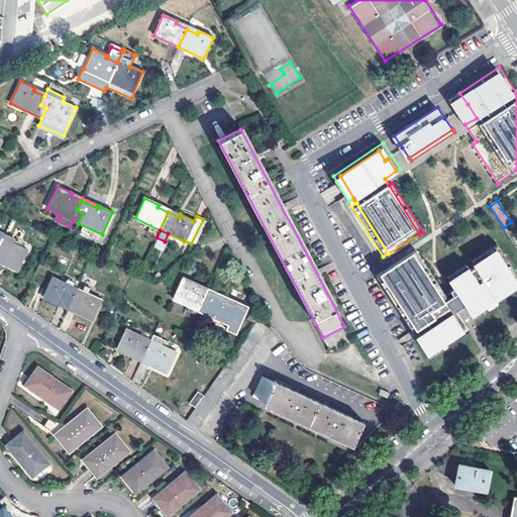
[(0,242),(0,263),(17,271),(27,249),(13,243),(15,238),(4,233),(0,242)]
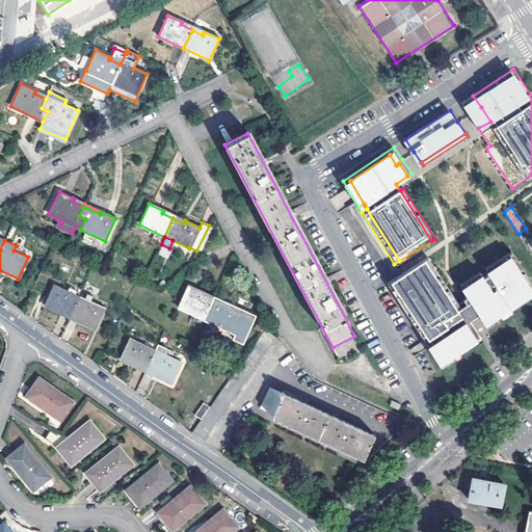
[(401,273),(389,281),(426,339),(429,338),(432,343),(430,345),(437,357),(475,335),(468,322),(473,318),(477,316),(482,325),(531,294),(531,289),(512,258),(460,290),(466,297),(461,300),(464,306),(455,311),(423,260),(401,273)]
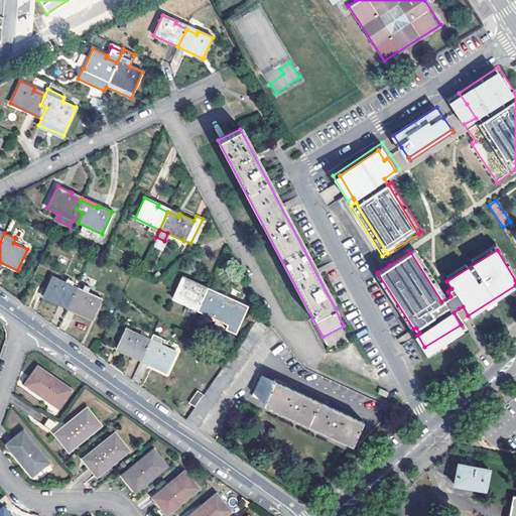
[(196,285),(196,282),(181,275),(172,297),(203,312),(207,303),(202,300),(206,290),(202,288),(196,285)]
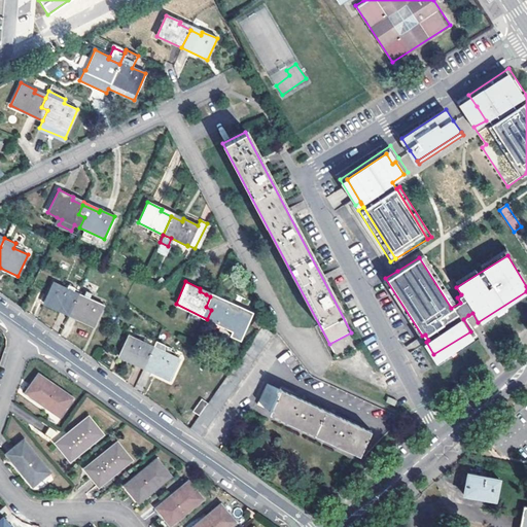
[(43,303),(69,315),(77,296),(66,290),(68,288),(54,282),(43,303)]
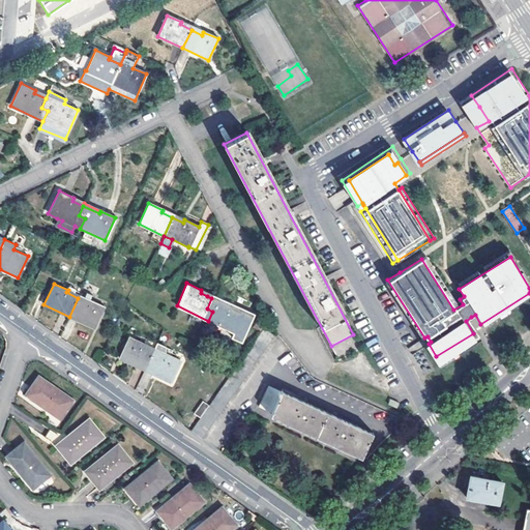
[(228,305),(229,302),(213,295),(211,298),(228,305)]
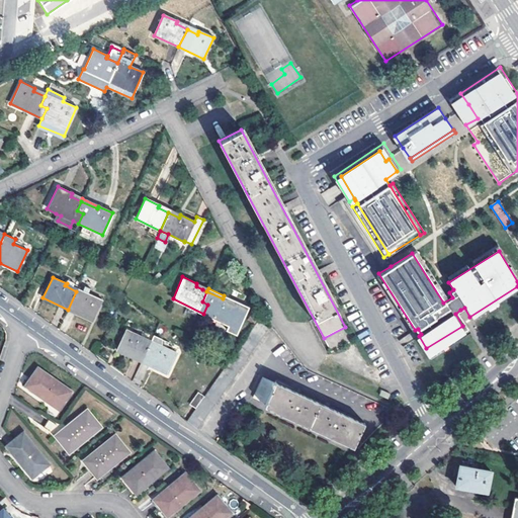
[(86,295),(76,291),(68,310),(92,321),(101,299),(88,292),(86,295)]
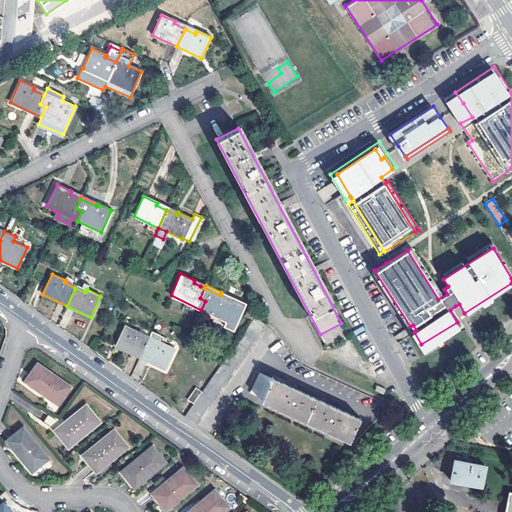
[(234,299),(221,292),(220,295),(204,288),(200,298),(205,301),(201,310),(224,320),(234,299)]
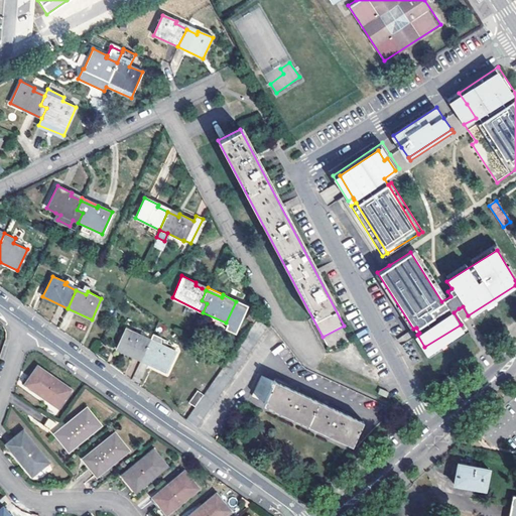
[(186,419),(197,426),(268,328),(257,320),(186,419)]
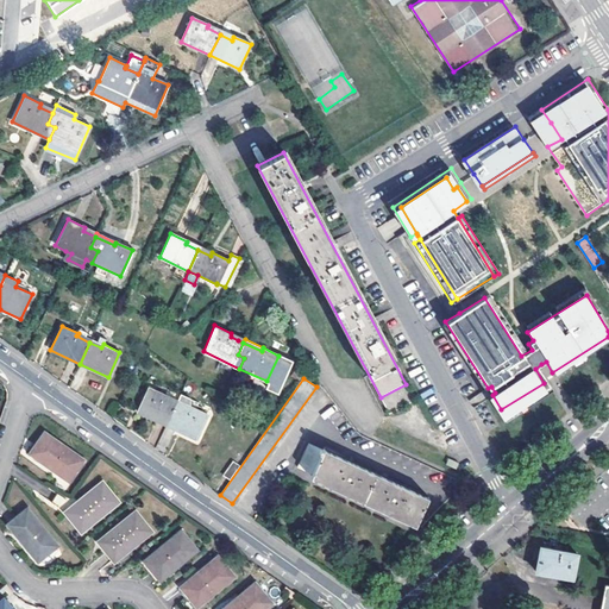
[(547,387),(544,383),(501,409),(493,395),(488,397),(500,416),(547,387)]
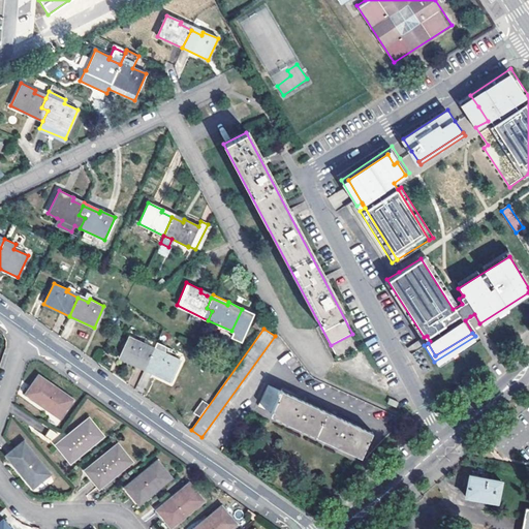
[(119,356),(145,369),(153,351),(142,345),(143,343),(128,336),(119,356)]
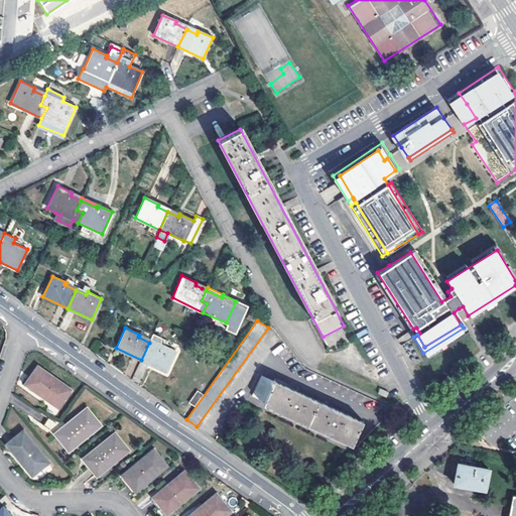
[(159,347),(149,343),(141,360),(165,371),(174,351),(161,345),(159,347)]
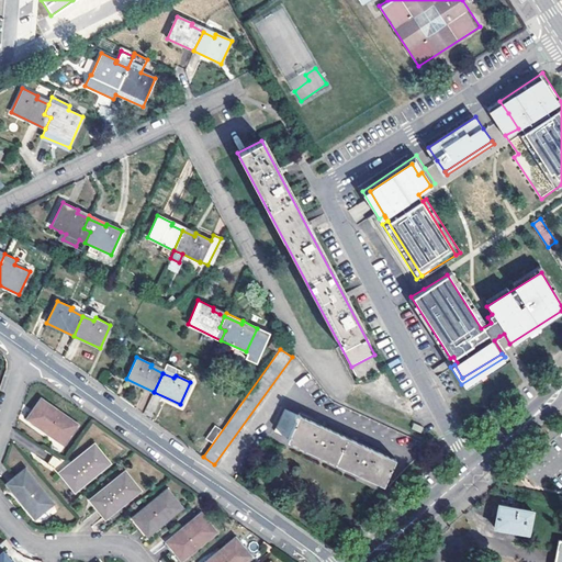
[(25,416),(62,441),(75,423),(40,397),(25,416)]
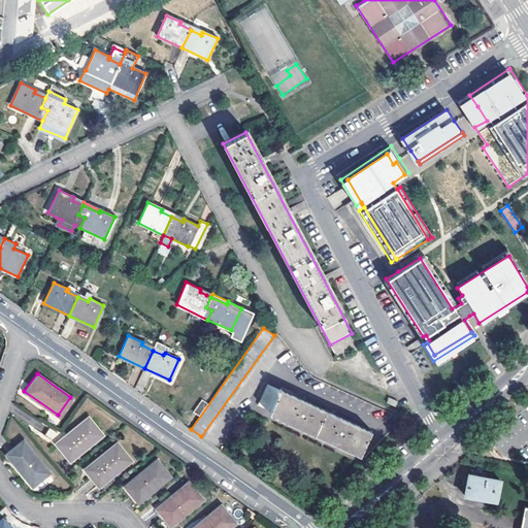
[(279,392),(267,386),(258,404),(271,411),(269,413),(361,455),(370,432),(281,390),(279,392)]
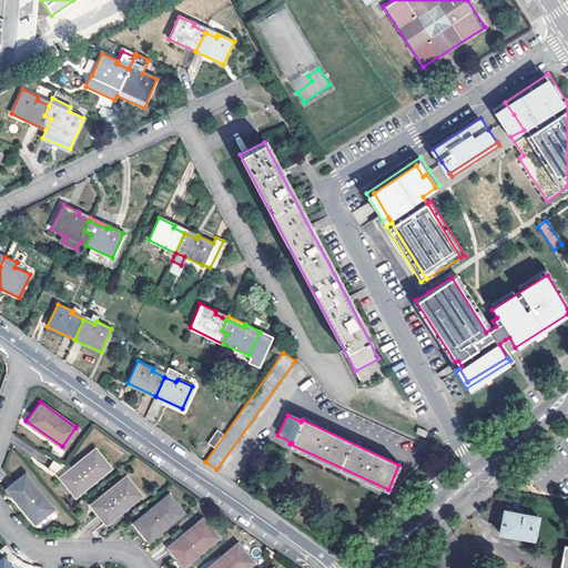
[(417,427),(415,433),(425,436),(427,430),(417,427)]
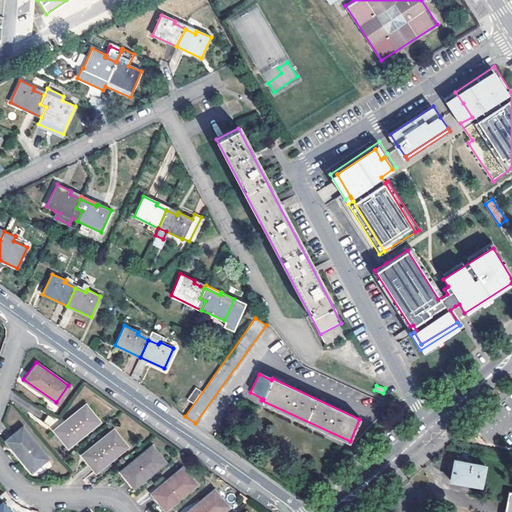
[(201,391),(196,386),(187,398),(193,402),(201,391)]
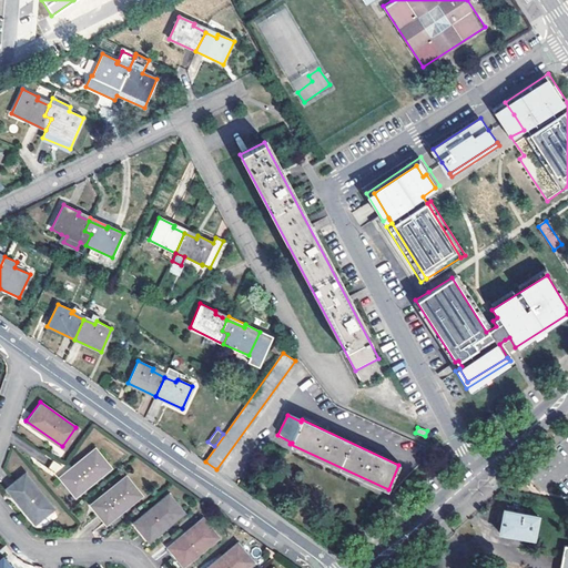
[(74,496),(110,467),(93,448),(59,477),(63,482),(74,496)]
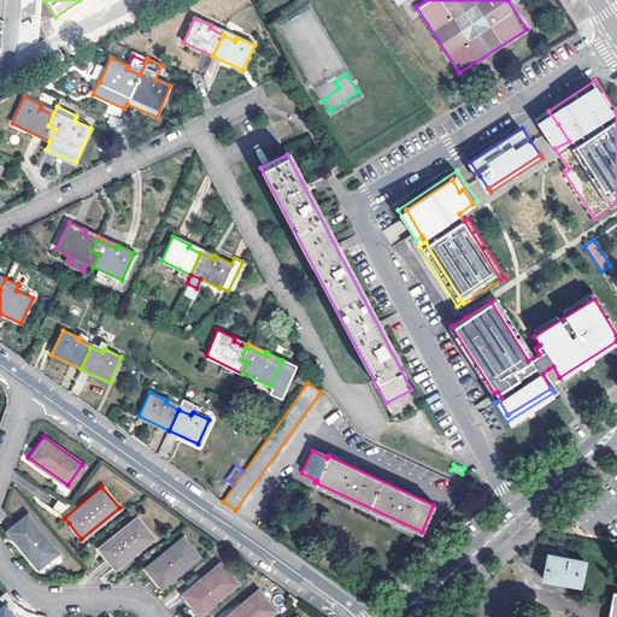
[(25,553),(39,568),(58,551),(27,515),(7,532),(25,553)]
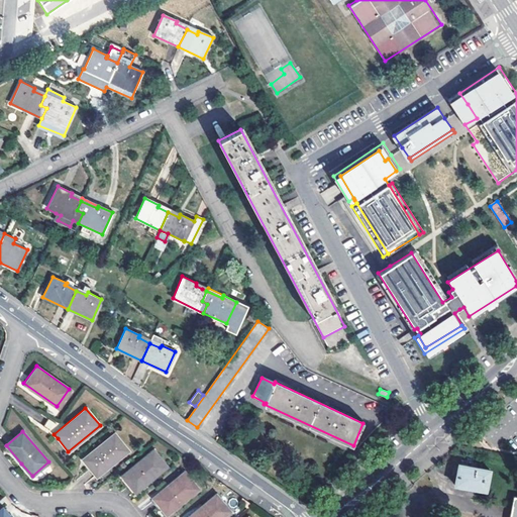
[(83,458),(96,476),(107,468),(128,449),(113,433),(83,458)]
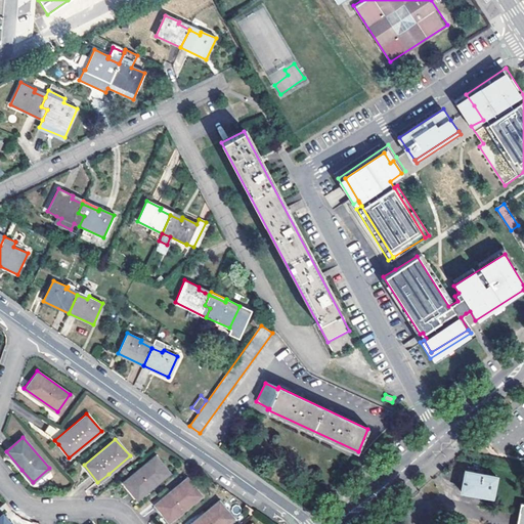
[(123,481),(137,499),(148,490),(169,473),(155,455),(123,481)]
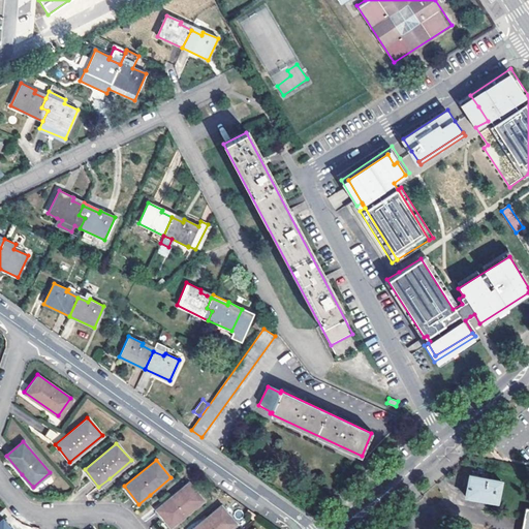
[(466,496),(499,502),(502,481),(501,480),(470,474),(466,496)]
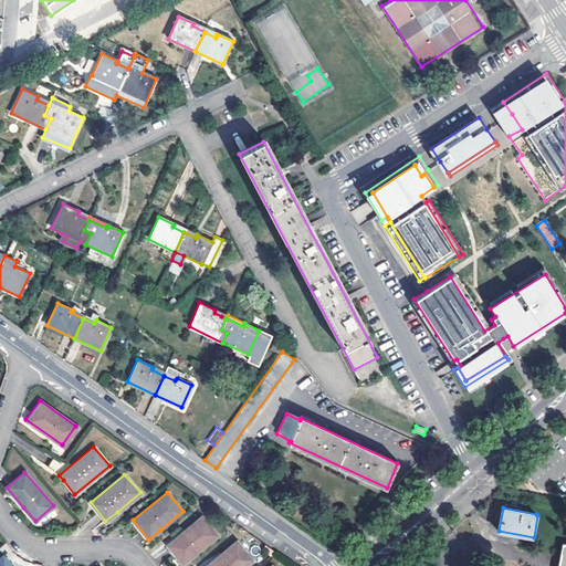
[(168,545),(182,563),(217,535),(201,516),(176,538),(168,545)]
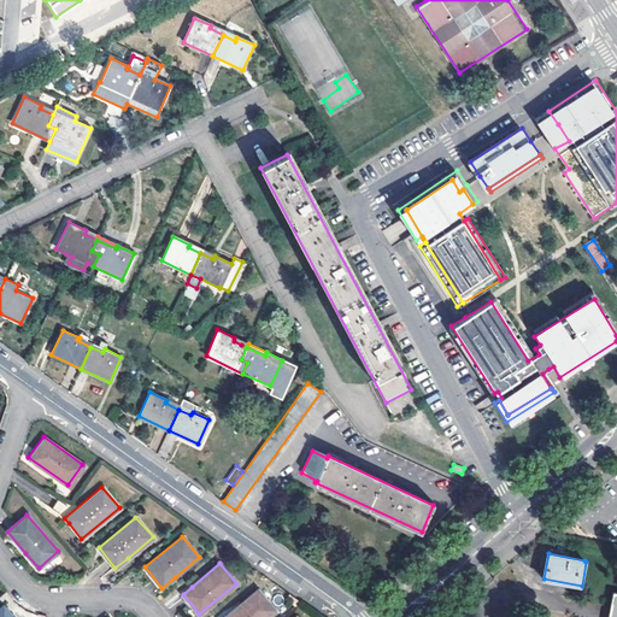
[(227,616),(266,616),(276,610),(259,591),(233,612),(227,616)]
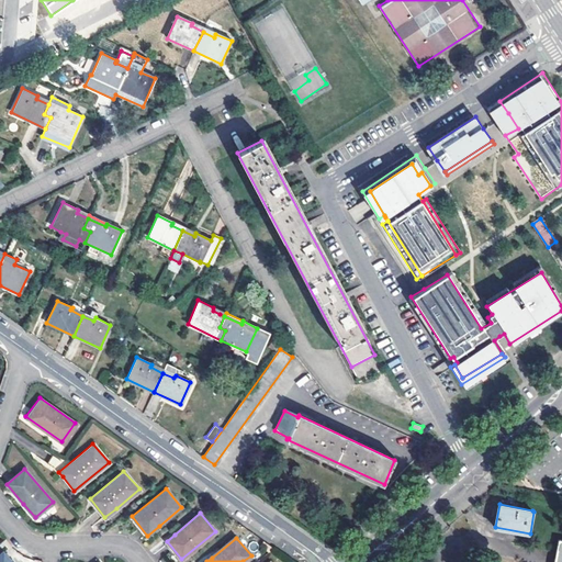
[(561,561),(561,539),(557,539),(552,561),(561,561)]
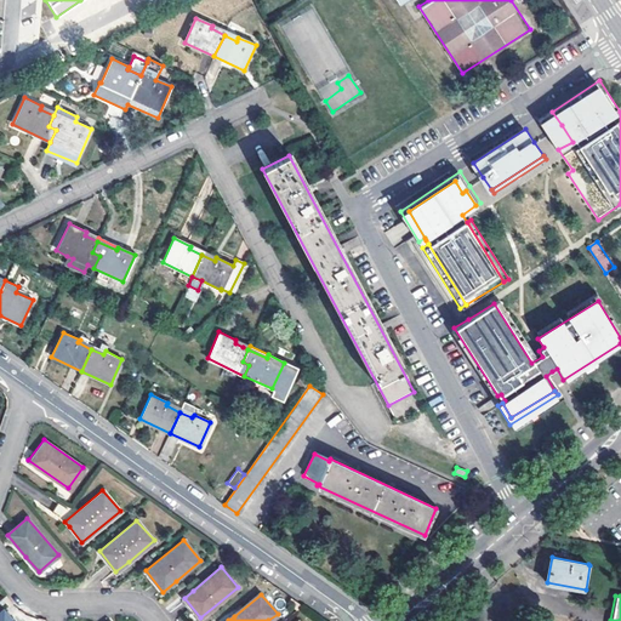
[(0,613),(0,620),(15,620),(5,609),(0,613)]
